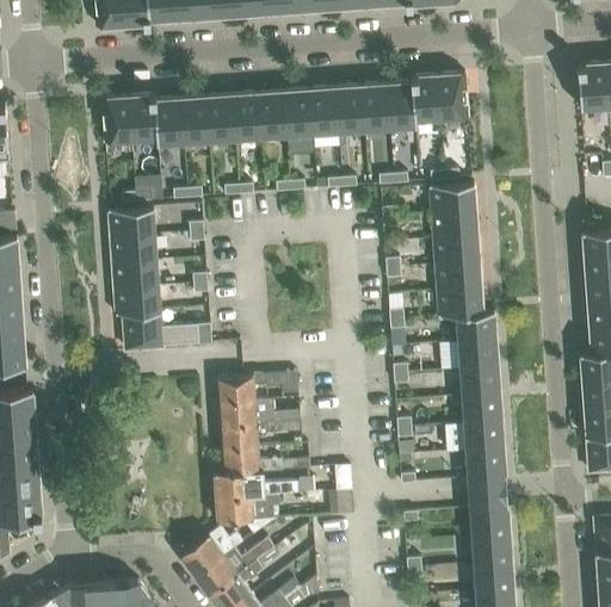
[(121,0),(94,0),(97,26),(123,25),(121,0)]
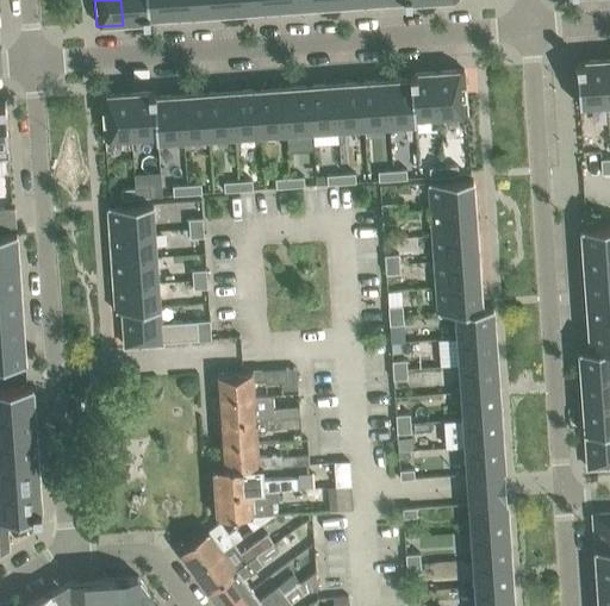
[(120,0),(123,25),(148,23),(145,0),(120,0)]
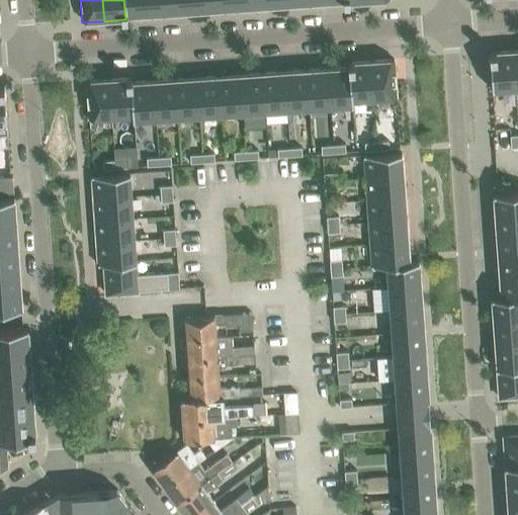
[(146,0),(123,0),(125,19),(127,19),(127,17),(148,16),(146,0)]
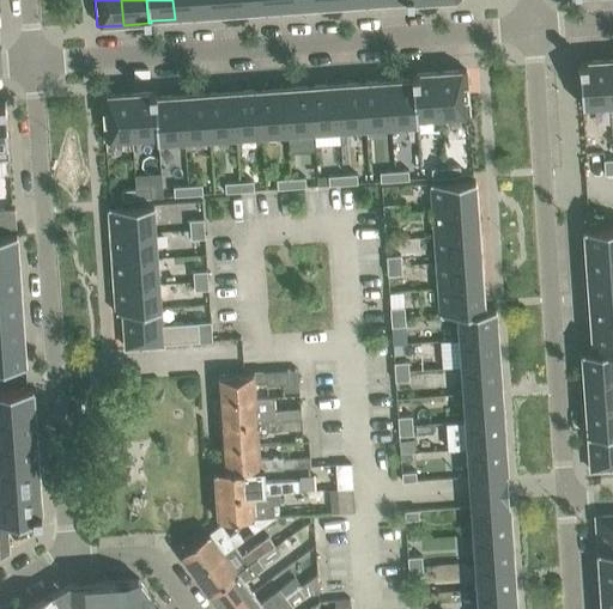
[(199,0),(173,0),(175,19),(201,17),(199,0)]
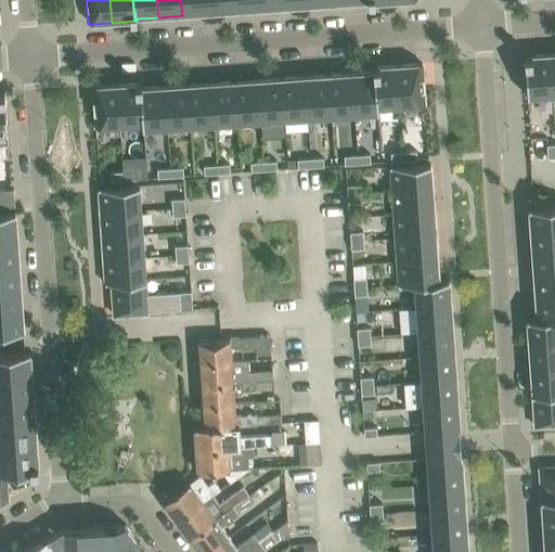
[(204,0),(180,0),(182,15),(205,13),(204,0)]
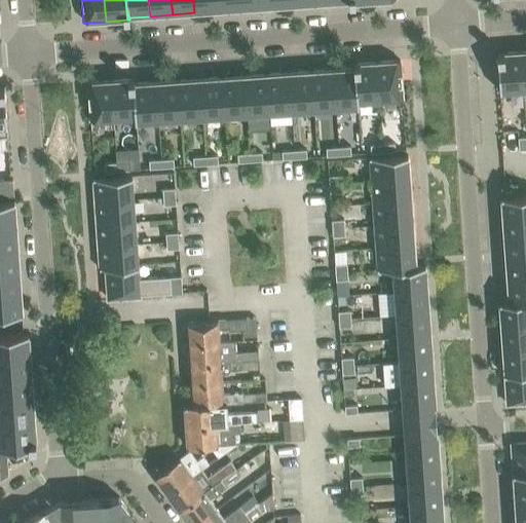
[(216,0),(193,0),(194,12),(217,11),(216,0)]
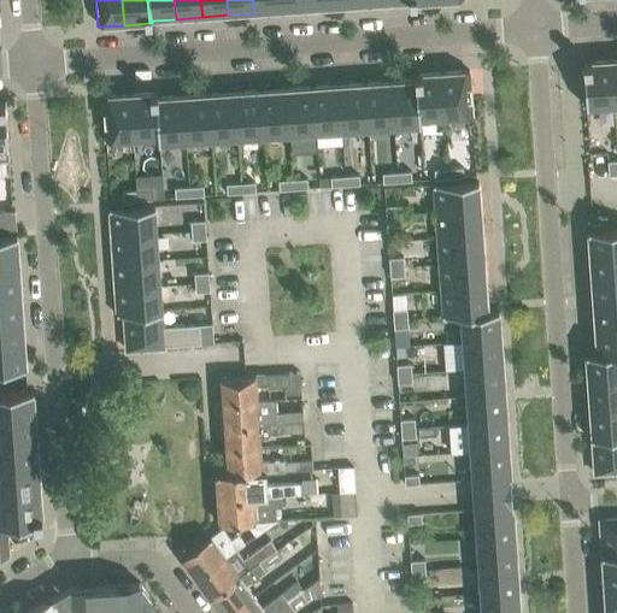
[(280,0),(253,0),(254,13),(281,11),(280,0)]
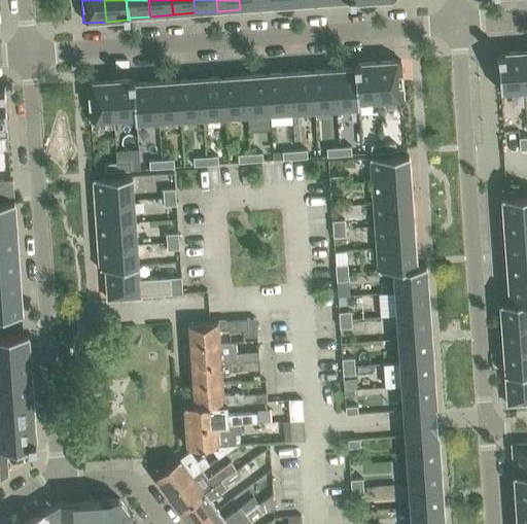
[(260,0),(239,0),(240,9),(261,8),(260,0)]
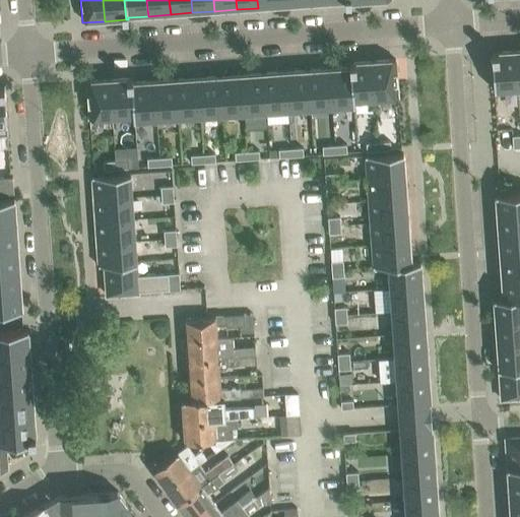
[(516,91),(514,53),(492,55),(494,92),(516,91)]
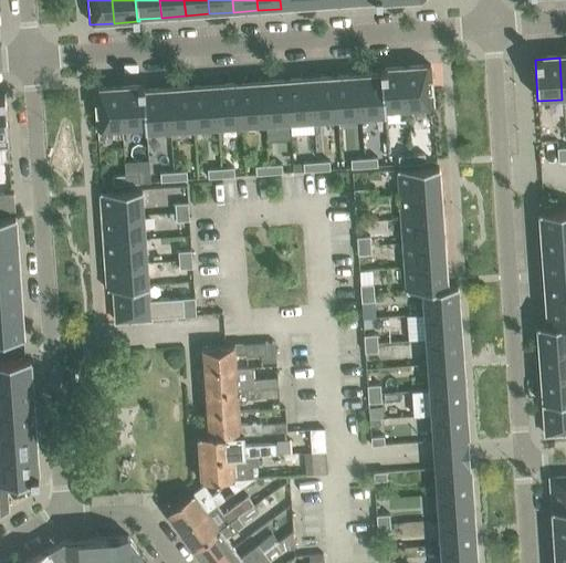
[(430,66),(405,69),(408,110),(433,108),(432,91),(430,66)]
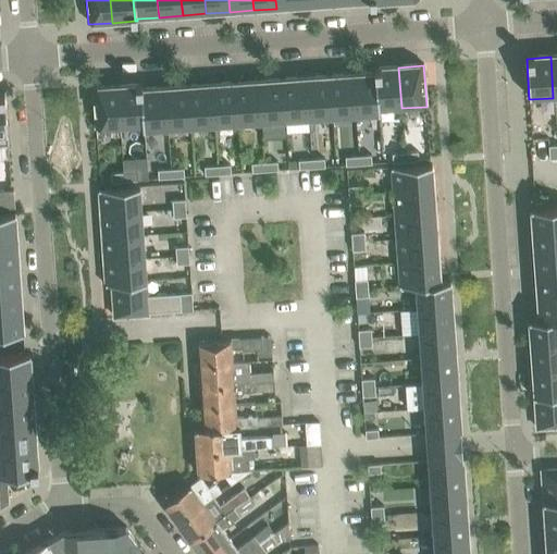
[(401,108),(398,68),(374,70),(374,74),(376,110),(380,110),(401,108)]
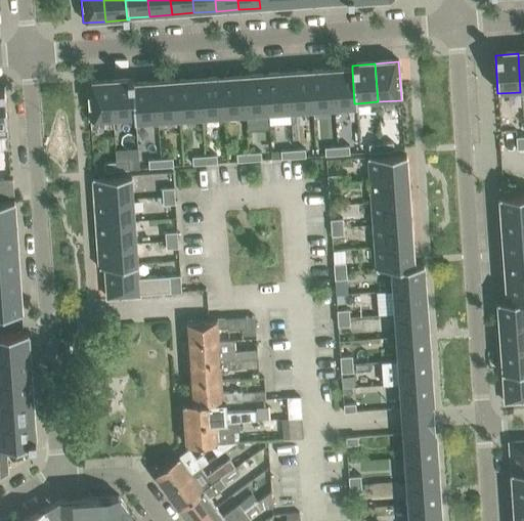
[(354,103),(352,70),(331,72),(333,110),(357,109),(357,103),(354,103)]
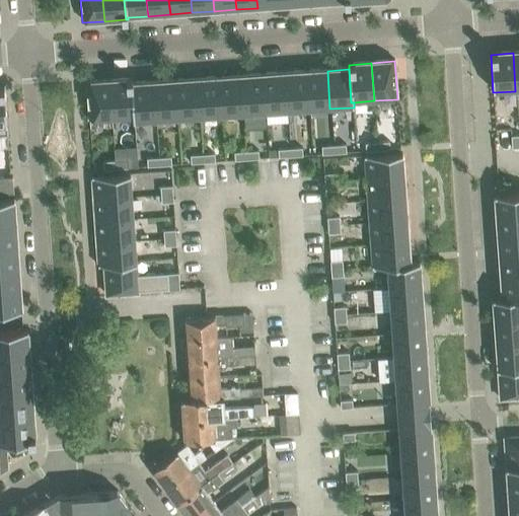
[(329,108),(327,71),(306,72),(308,111),(329,108)]
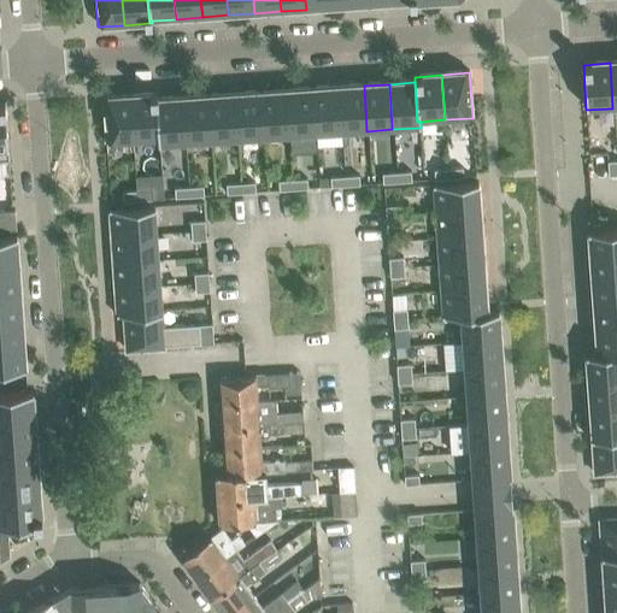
[(338,88),(341,133),(366,131),(364,86),(338,88)]
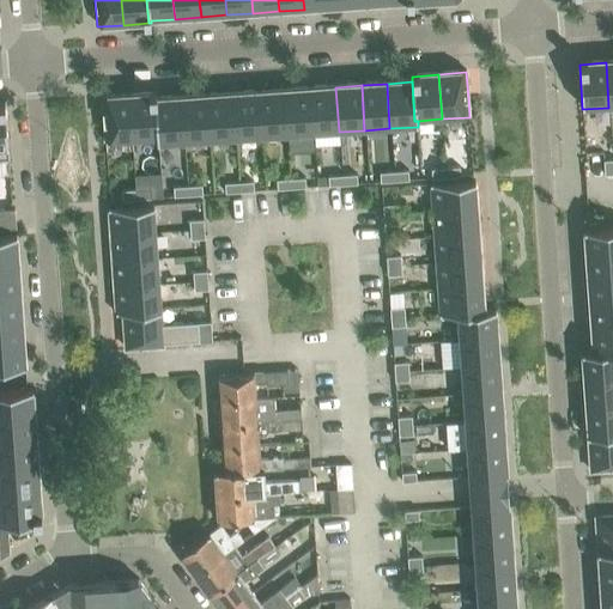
[(339,132),(335,87),(310,89),(313,134),(339,132)]
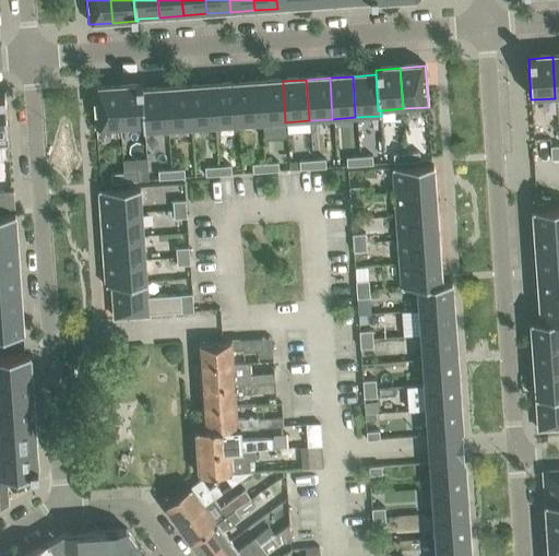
[(285,122),(283,81),(260,83),(262,123),(285,122)]
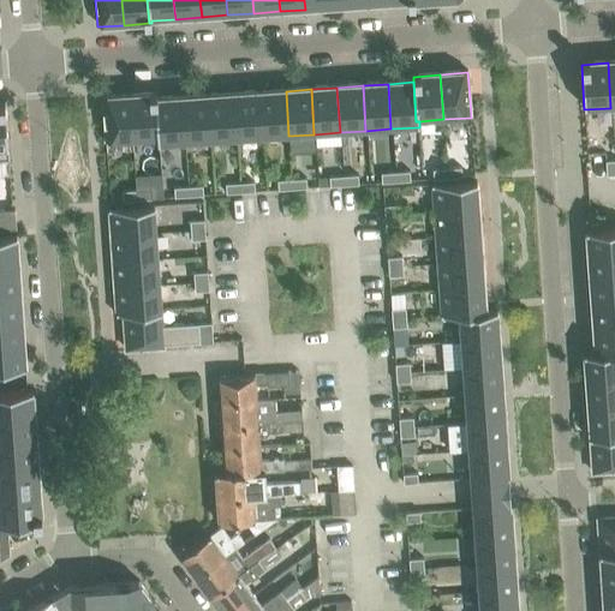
[(288,136),(286,91),(260,93),(263,138),(288,136)]
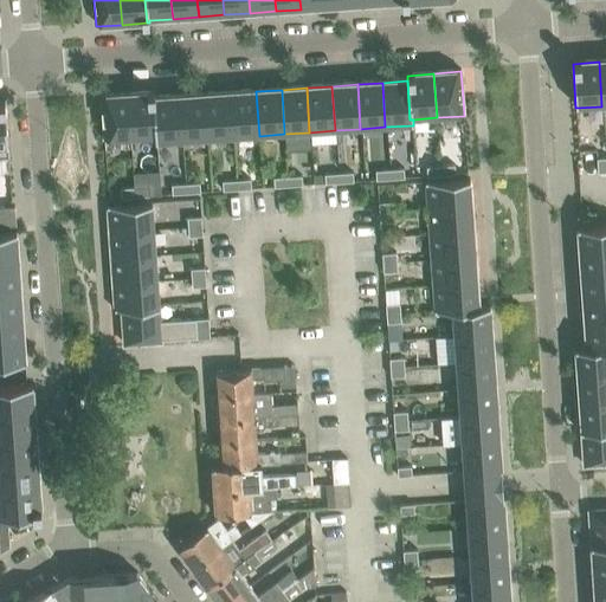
[(259,136),(256,91),(231,94),(233,137),(259,136)]
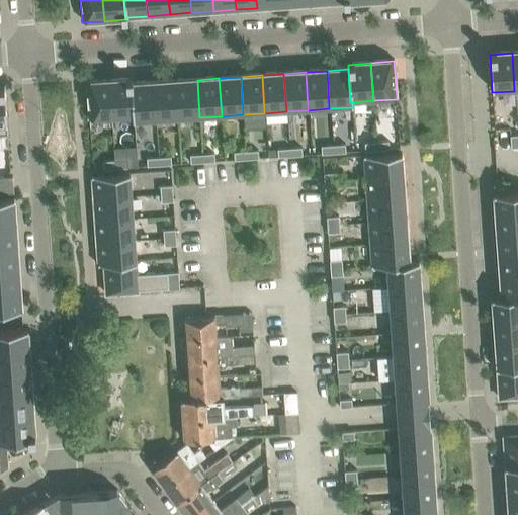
[(133,80),(109,81),(112,119),(133,117),(135,117),(133,84),(133,80)]
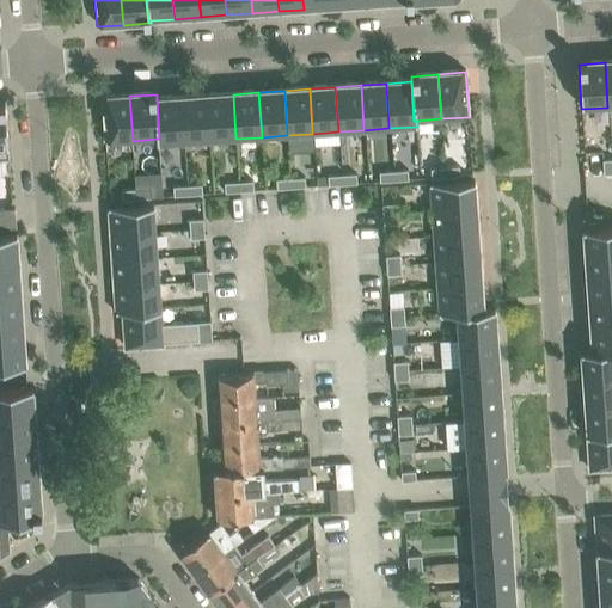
[(233,94),(208,96),(210,141),(236,139),(233,94)]
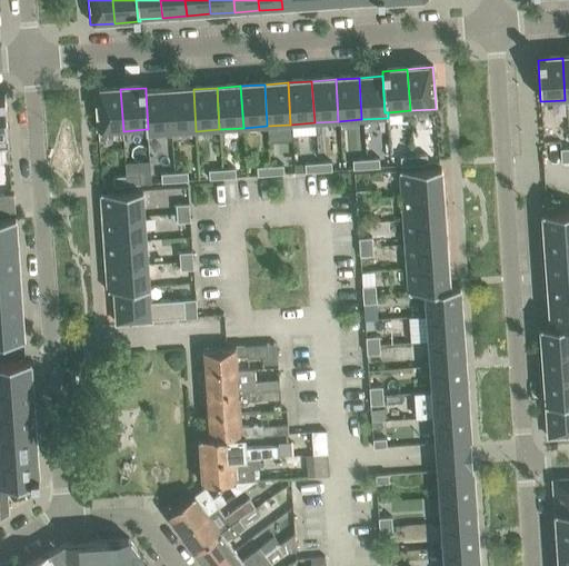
[(98,132),(123,131),(120,89),(95,91),(97,116),(98,132)]
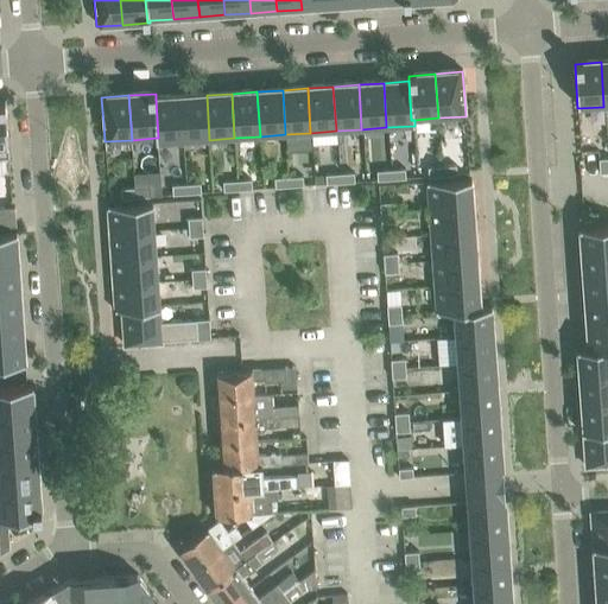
[(209,140),(207,95),(181,97),(184,141),(209,140)]
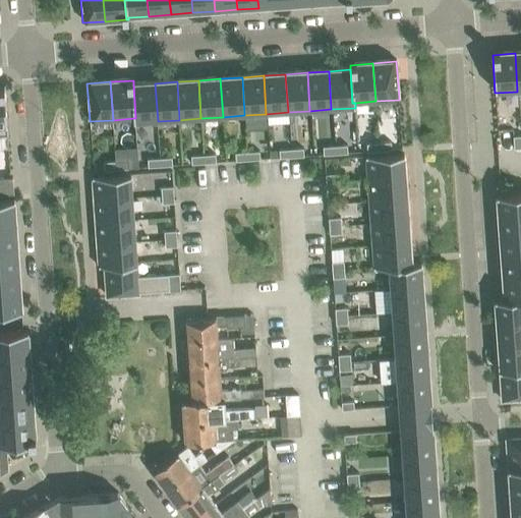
[(135,118),(133,118),(134,123),(158,121),(155,83),(133,84),(135,118)]
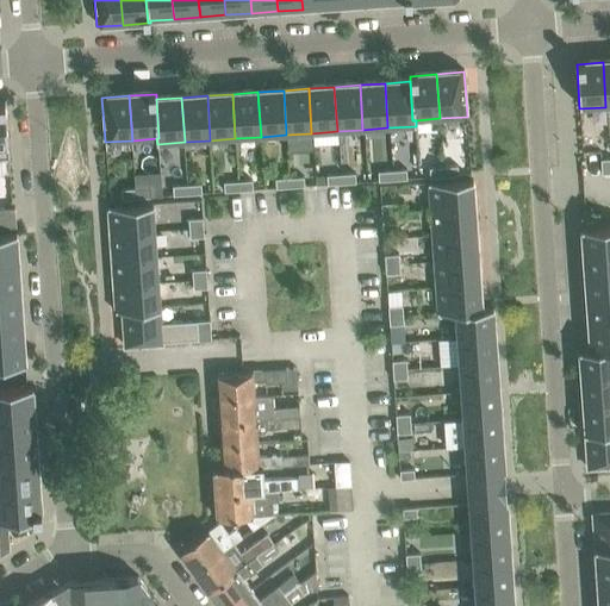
[(468,145),(459,147),(460,163),(470,162),(470,158),(468,145)]
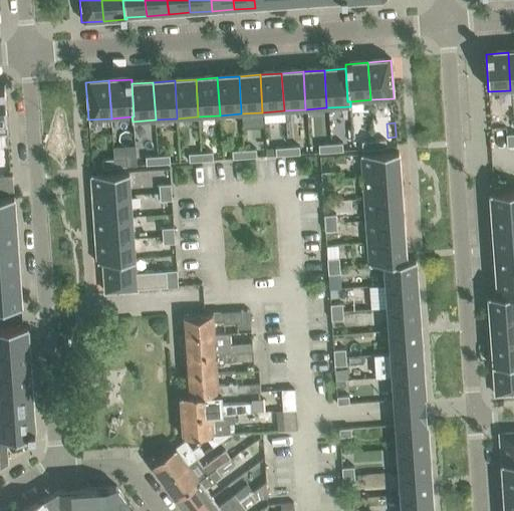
[(386,142),(373,143),(374,151),(387,150),(386,142)]
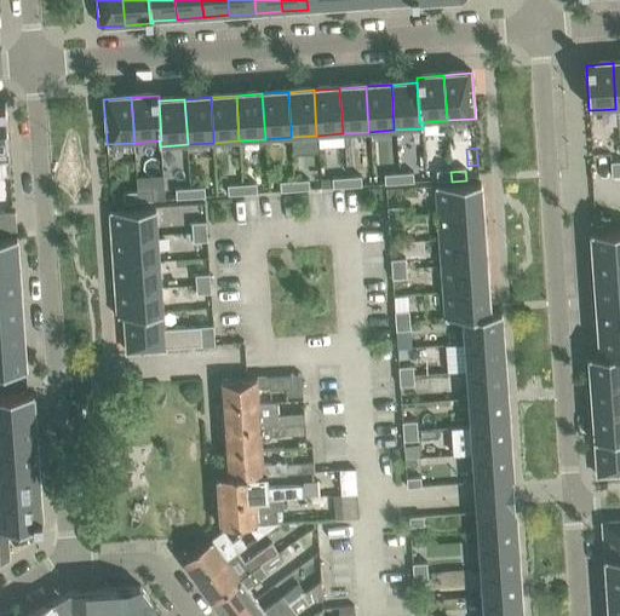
[(452,182),(451,172),(436,173),(437,183),(452,182)]
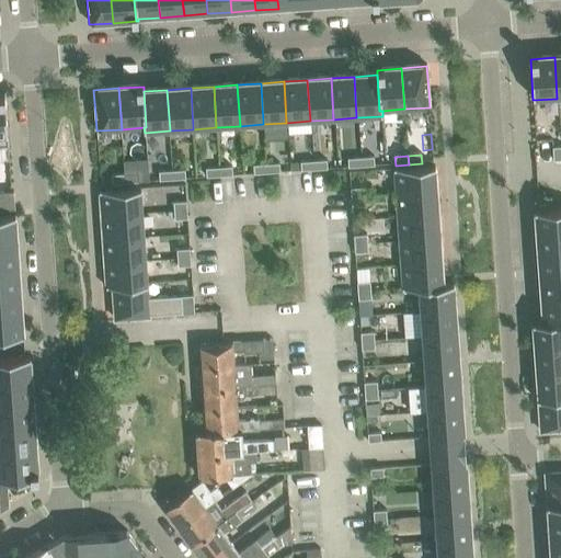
[(361,159),(362,168),(375,167),(374,158),(361,159)]
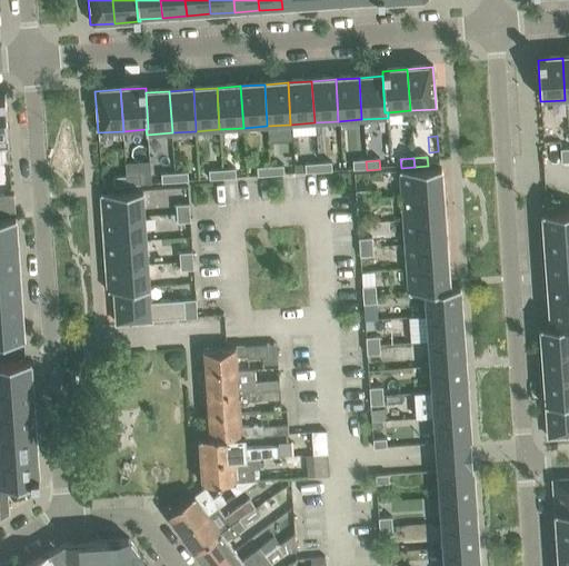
[(353,171),(367,170),(366,161),(352,162),(353,171)]
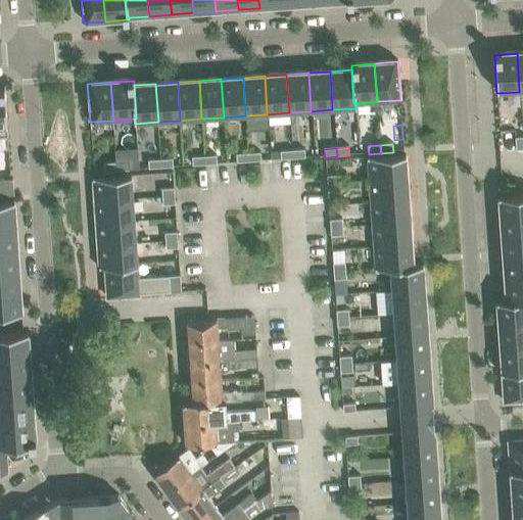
[(304,150),(292,151),(292,159),(304,158),(304,150)]
